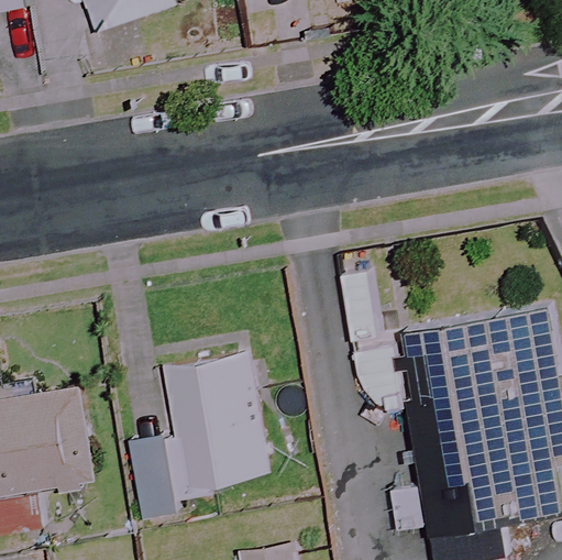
[(0,0),(0,13),(29,8),(26,0),(0,0)]
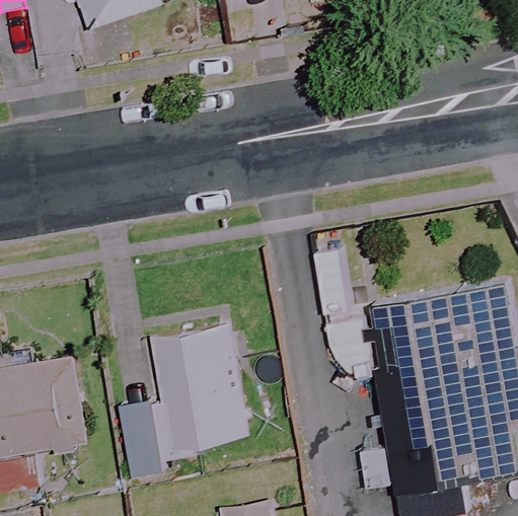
[(82,0),(85,8),(108,0),(114,0),(123,22),(168,7),(165,0),(82,0)]
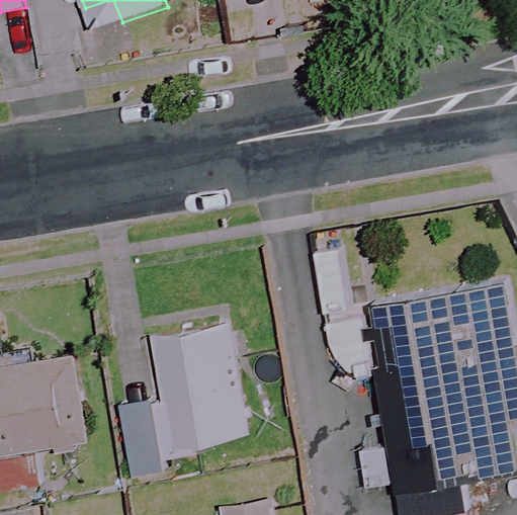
[(481,291),(344,314),(374,502),(511,480),(481,291)]
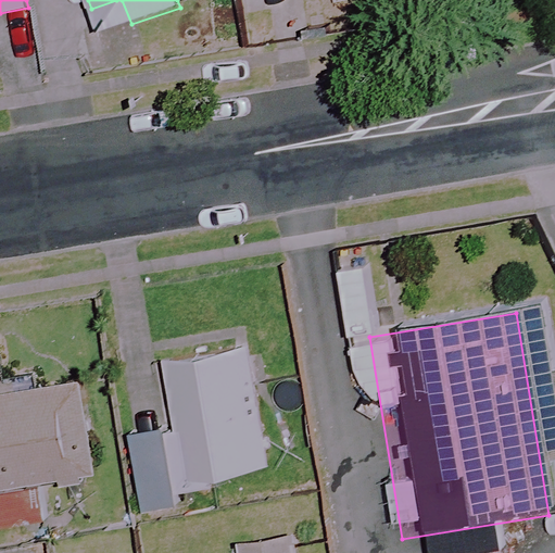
[(163,429),(158,430),(126,436),(140,513),(176,506),(174,497),(212,490),(210,477),(270,467),(250,349),(160,364),(172,428),(163,429)]
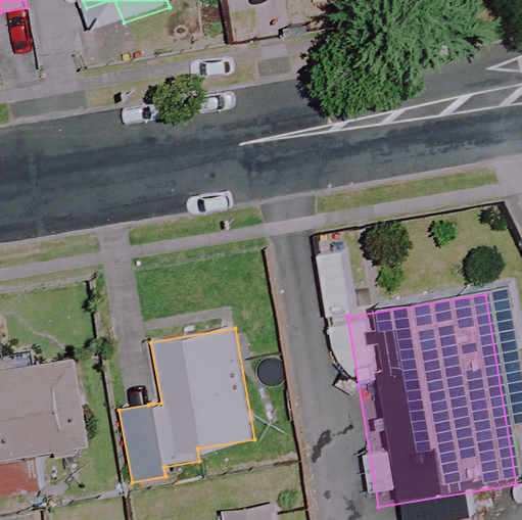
[(86,446),(72,359),(0,371),(0,461),(53,453),(54,459),(77,456),(76,448),(86,446)]
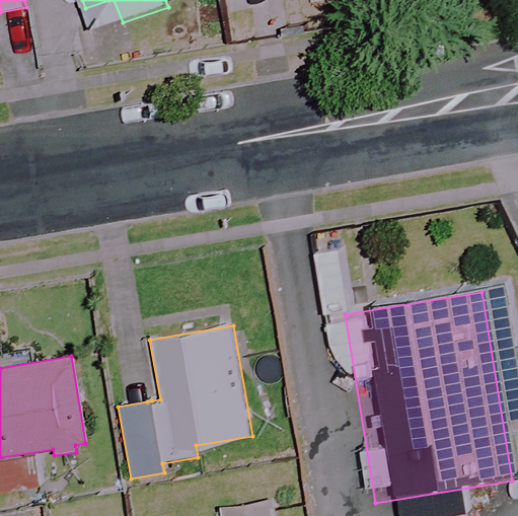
[(276,515),(273,499),(220,508),(221,515),(276,515)]
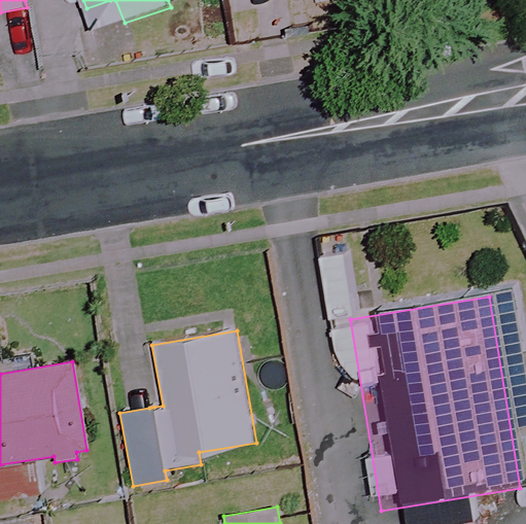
All buildings are outlined.
